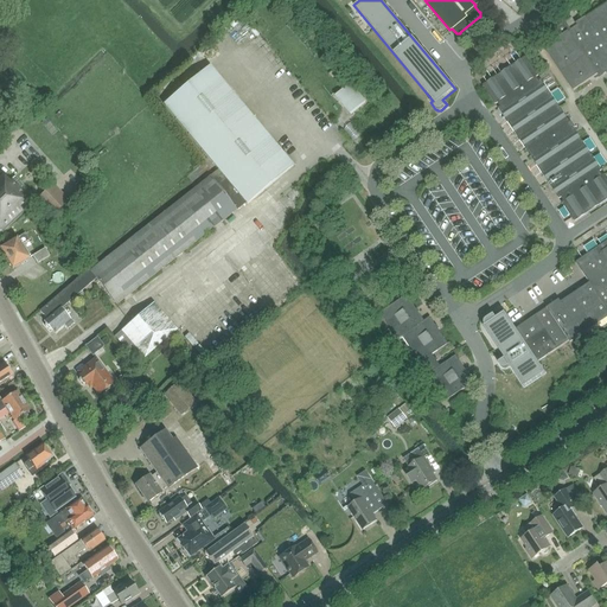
[(581,23),(569,31),(564,24),(553,31),(557,39),(544,49),(574,93),(594,78),(595,81),(606,72),(606,2),(580,21),(581,23)]
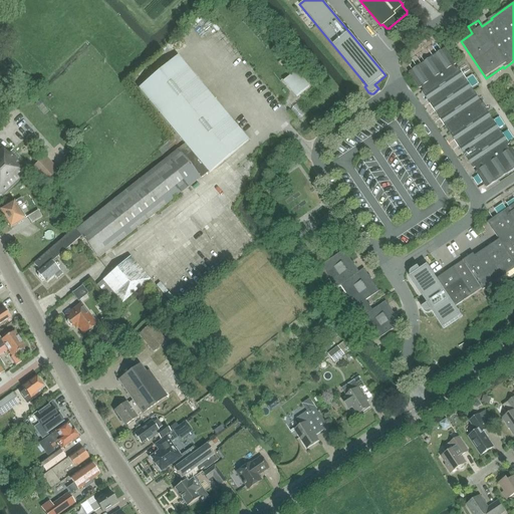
[(409,73),(420,89),(421,88),(423,91),(422,92),(474,169),(476,172),(487,189),(513,170),(513,151),(512,148),(509,150),(507,147),(510,145),(458,68),(455,70),(453,67),(456,65),(445,48),(409,73)]
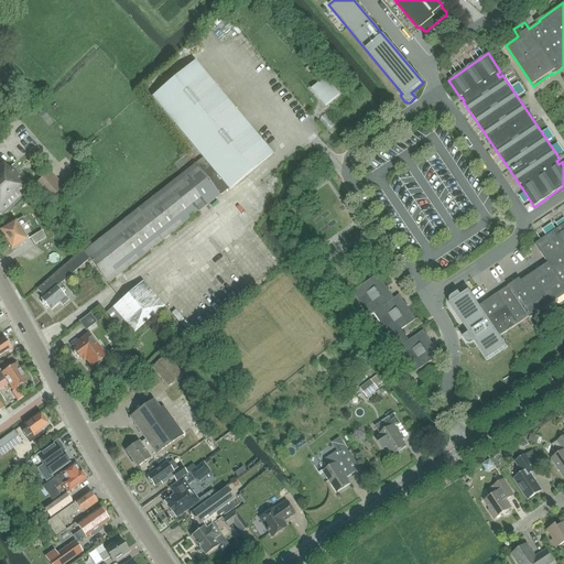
[(271,155),(194,63),(151,98),(228,192),(271,155)]
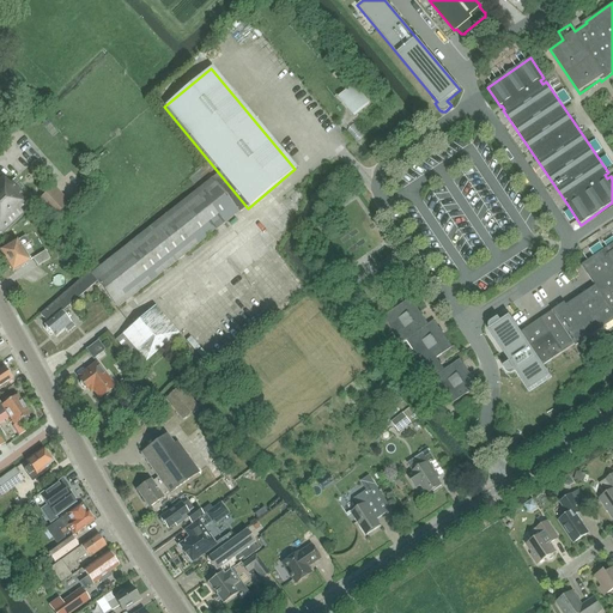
[(296,87),(305,78),(299,71),(290,80),(296,87)]
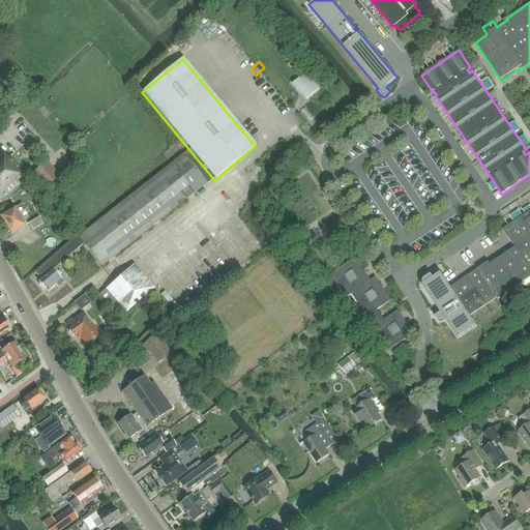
[(293,86),(305,100),(319,90),(305,75),(293,86)]
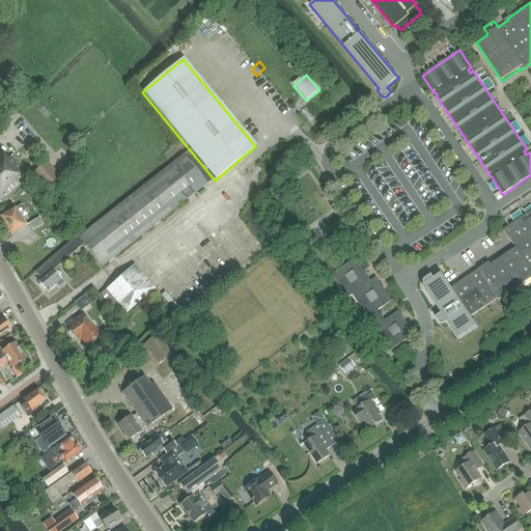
[(78,238),(84,245),(102,268),(213,179),(189,150),(119,204),(79,236),(78,238)]
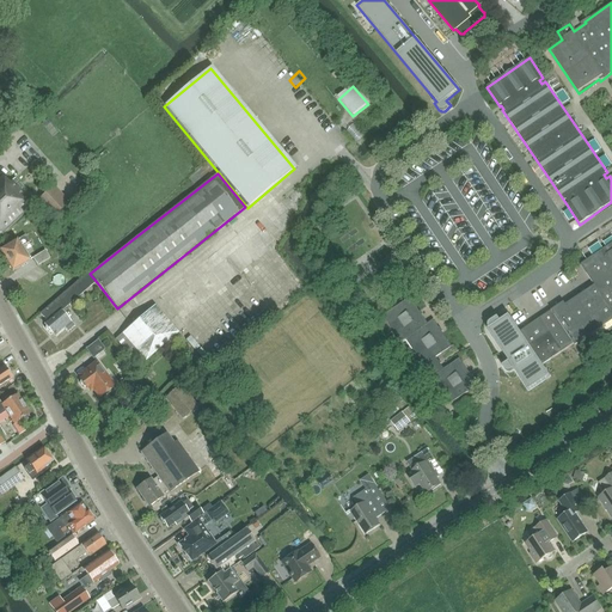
[(34,206),(6,176),(0,181),(0,236),(0,237),(11,227),(34,206)]
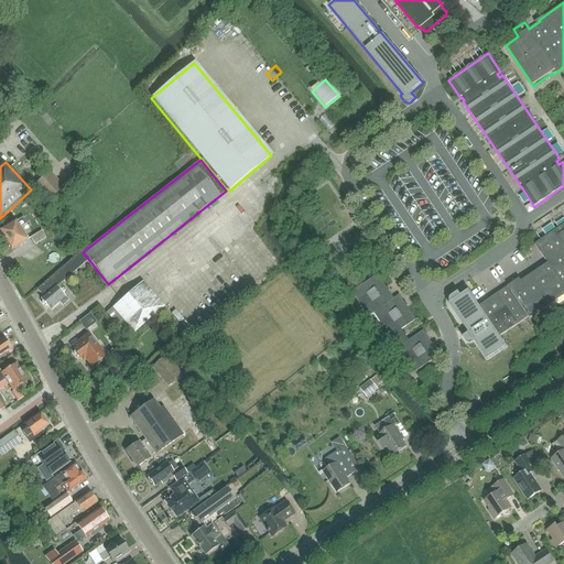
[(33,186),(50,205),(66,190),(50,172),(33,186)]
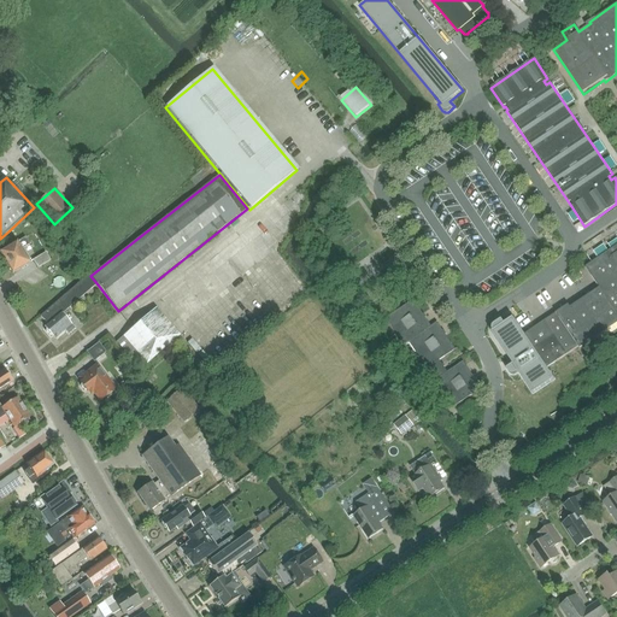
[(0,254),(12,274),(30,263),(22,250),(30,245),(25,238),(17,242),(17,241),(0,251),(0,254)]
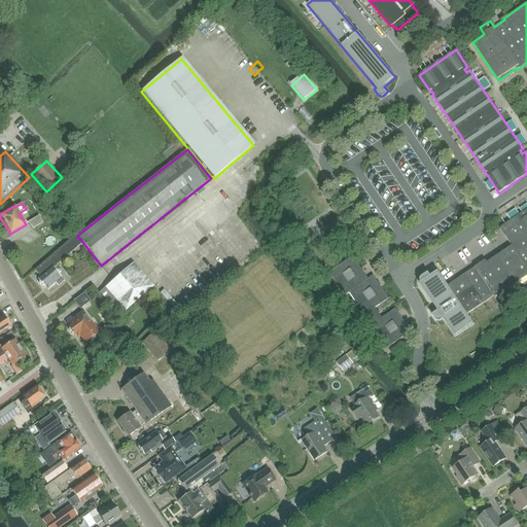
[(476,268),(448,286),(456,300),(466,315),(526,274),(526,210),(500,229),(512,246),(477,270),(476,268)]
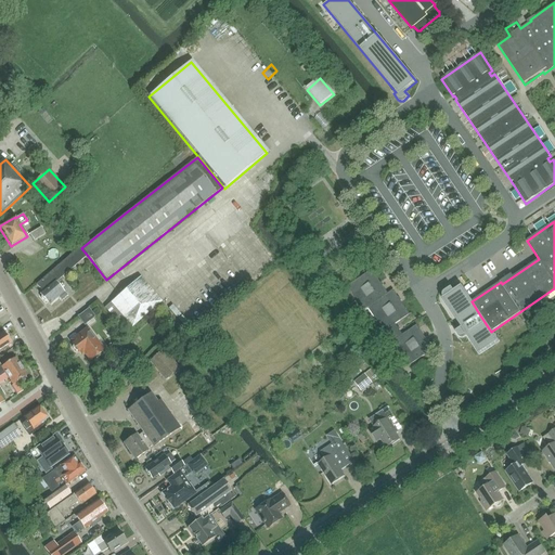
[(41,227),(30,234),(35,241),(46,234),(41,227)]
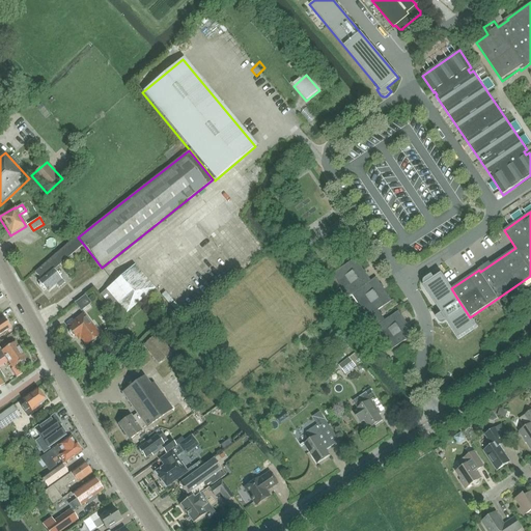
[(53,271),(84,245),(78,238),(79,236),(78,234),(34,273),(40,280),(38,283),(46,290),(47,289),(48,291),(56,285),(59,288),(65,283),(53,271)]
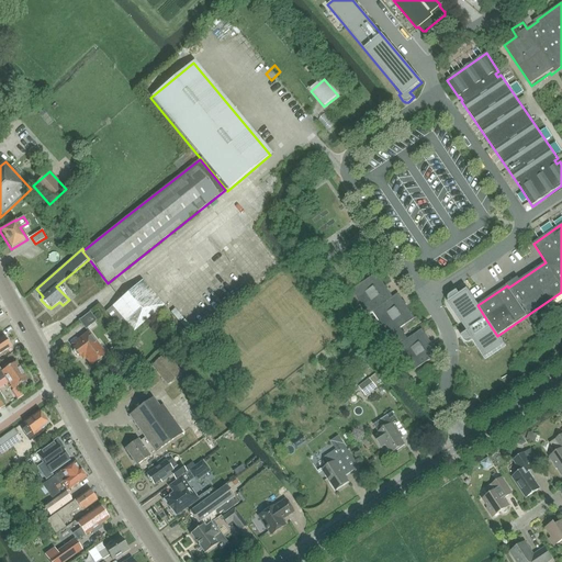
[(393,298),(377,273),(350,291),(367,316),(372,312),(389,336),(396,347),(413,372),(439,355),(423,329),(407,339),(401,328),(415,318),(398,294),(393,298)]
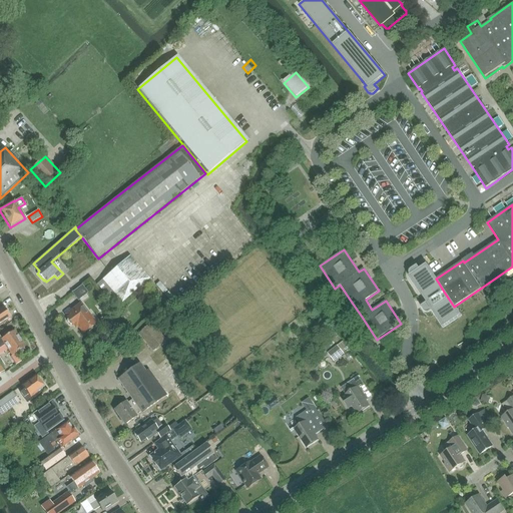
[(129,257),(96,285),(116,308),(144,284),(149,280),(129,257)]
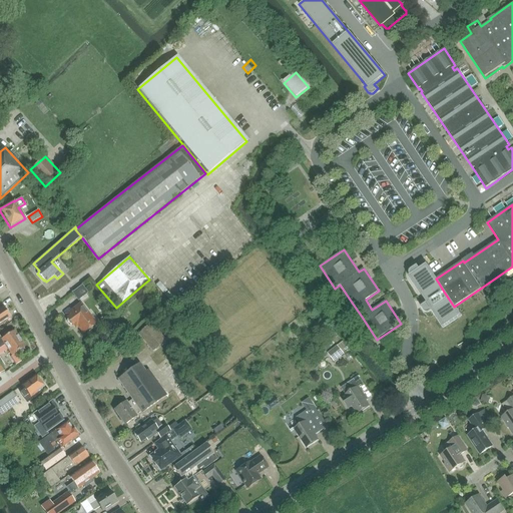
[(443,328),(461,316),(454,307),(444,292),(436,279),(426,265),(419,270),(417,266),(410,271),(409,273),(409,274),(409,275),(410,276),(409,277),(426,304),(421,307),(424,311),(425,312),(427,312),(428,312),(431,310),(443,328)]
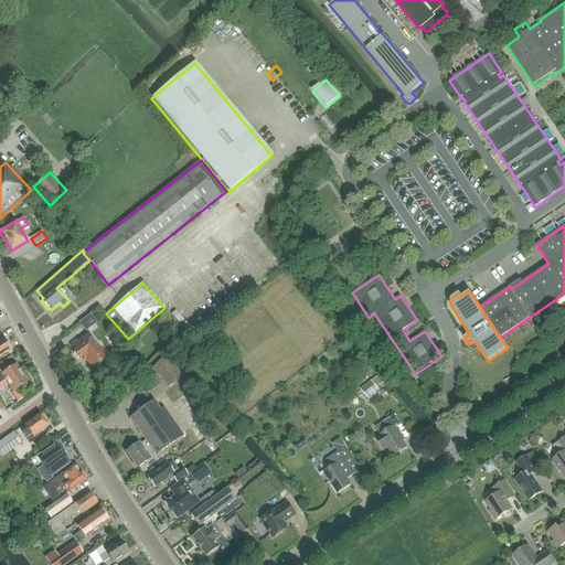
[(85,332),(96,324),(88,316),(78,323),(85,332)]
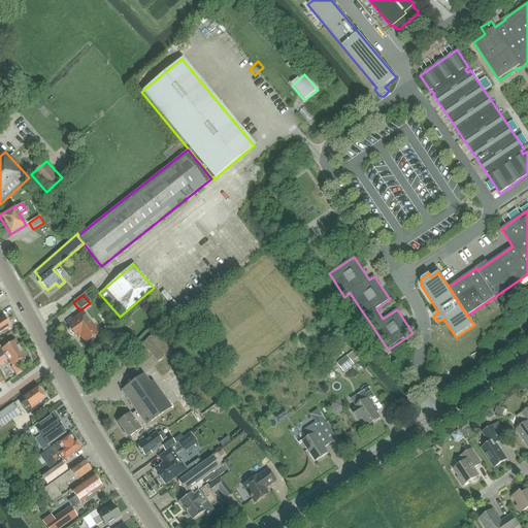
[(86,345),(99,334),(83,312),(66,325),(69,328),(68,329),(74,336),(75,336),(77,339),(79,337),(86,345)]
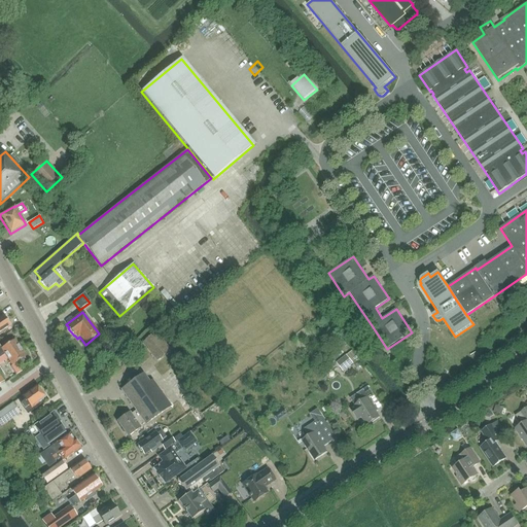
[(0,335),(6,331),(5,330),(11,326),(4,315),(0,317),(0,335)]
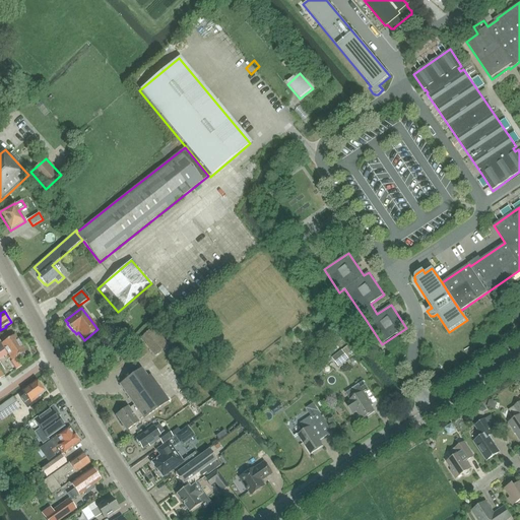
[(155,358),(169,345),(152,327),(139,338),(155,358)]
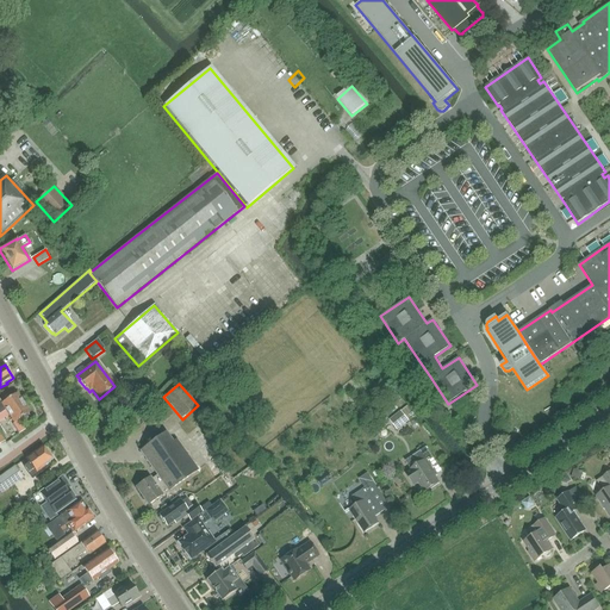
[(0,400),(0,414),(5,411),(13,424),(30,412),(18,393),(1,403),(0,400)]
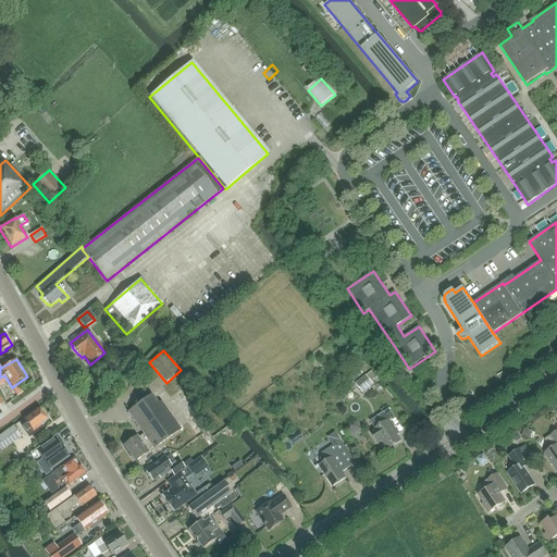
[(366,375),(356,384),(363,393),(373,384),(366,375)]
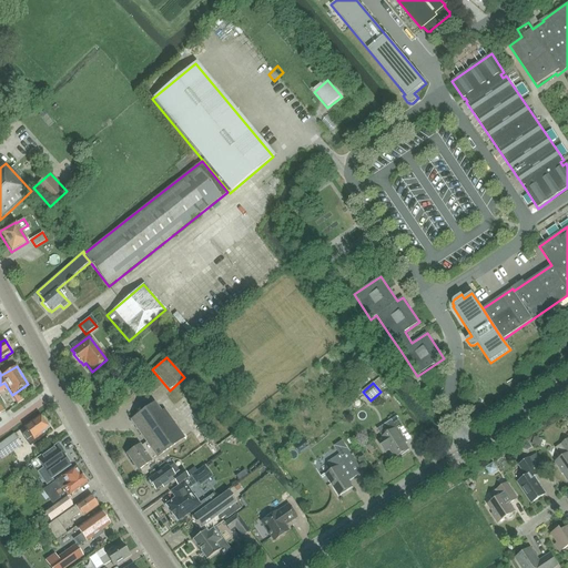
[(13,394),(12,395),(19,404),(23,401),(17,392),(13,394)]
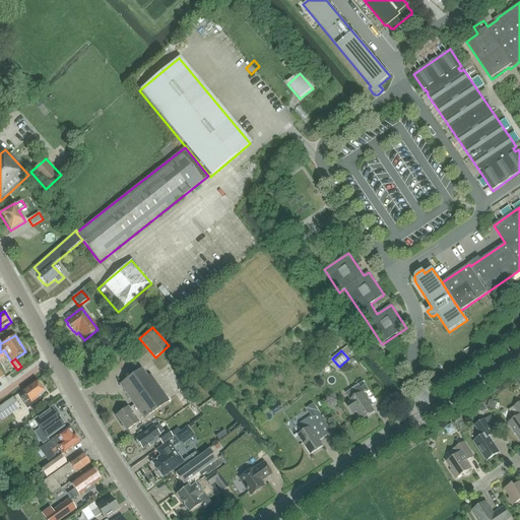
[(142,419),(170,401),(150,374),(147,377),(142,369),(119,384),(134,405),(129,408),(128,406),(115,415),(126,432),(139,423),(139,421),(142,418),(142,419)]
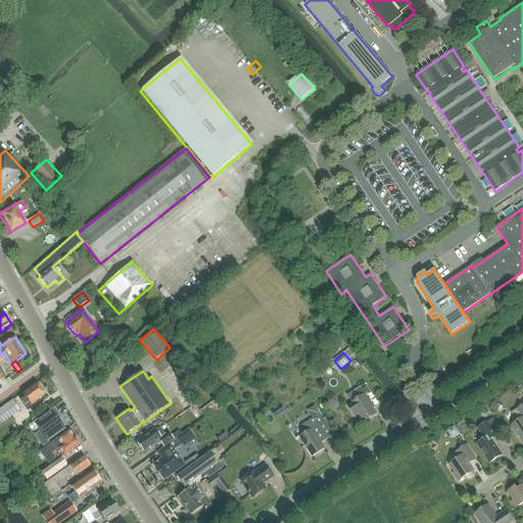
[(40,402),(39,399),(45,395),(36,383),(22,393),(26,397),(20,400),(24,407),(28,412),(40,402)]
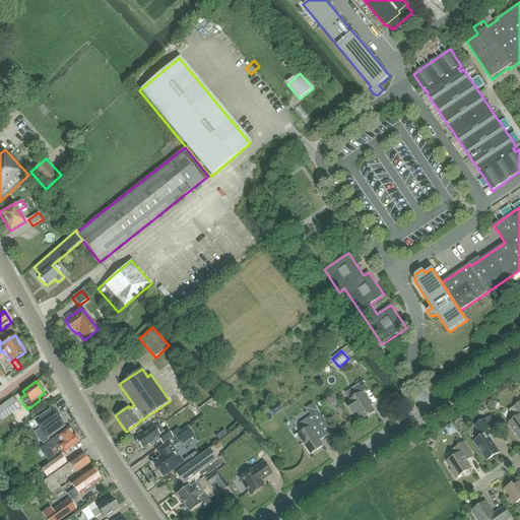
[(350,401),(346,404),(351,411),(355,408),(362,418),(373,410),(371,407),(377,402),(364,382),(351,389),(356,397),(350,400),(350,401)]
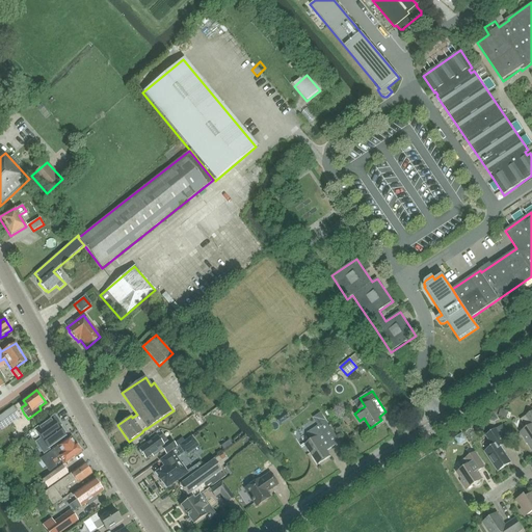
[(14,406),(0,416),(0,431),(21,417),(14,406)]
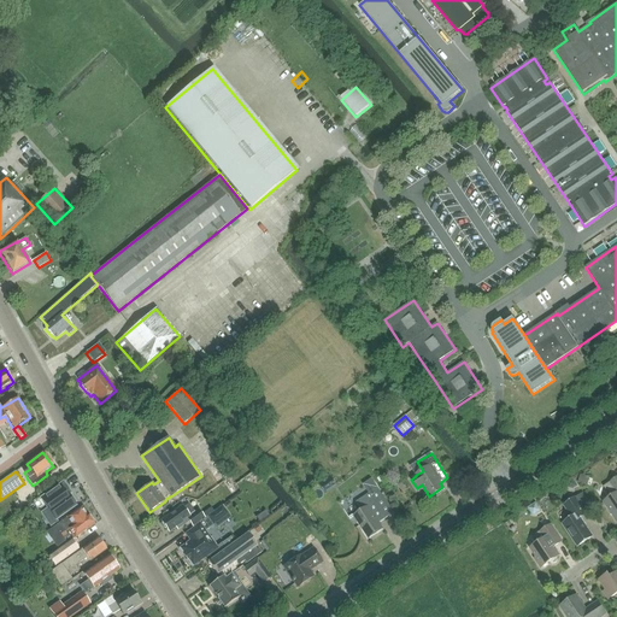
[(616,522),(616,521),(616,477),(604,487),(611,498),(604,503),(616,522)]
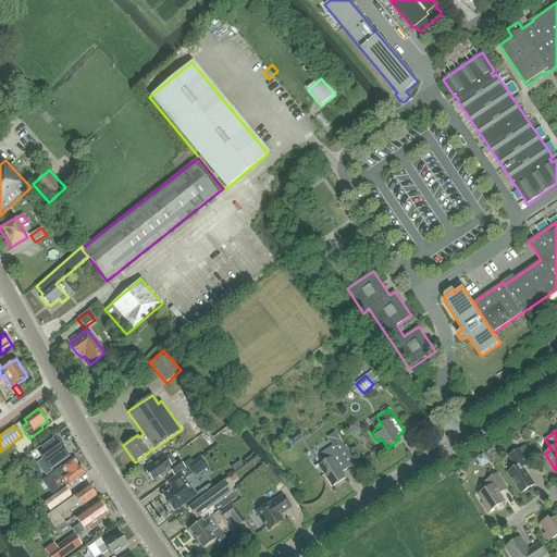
[(288,437),(295,447),(302,442),(296,433),(288,437)]
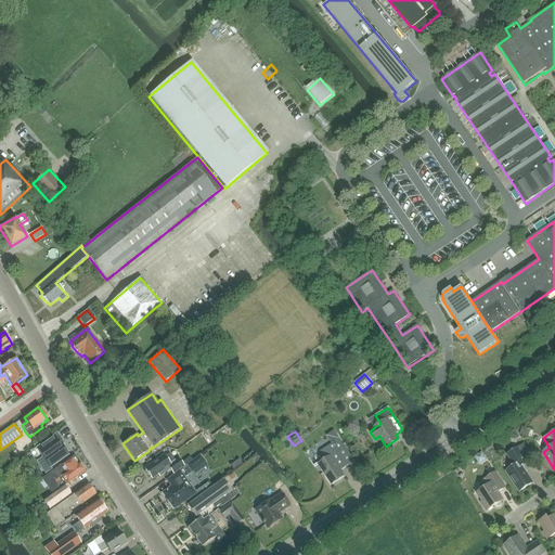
[(334,431),(326,437),(332,444),(320,452),(325,460),(319,464),(332,483),(344,475),(340,472),(355,462),(334,431)]
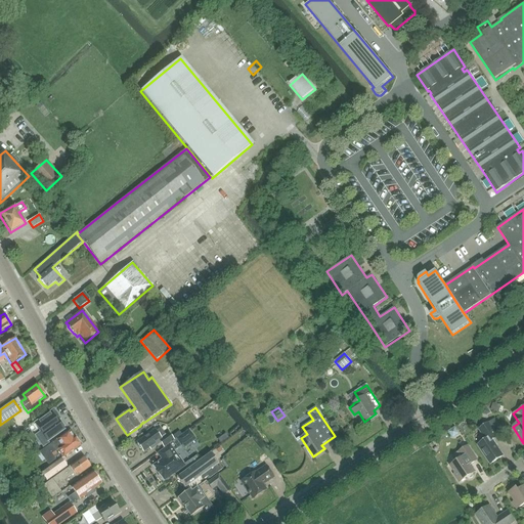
[(57,419),(59,418),(53,409),(34,423),(47,442),(52,438),(64,430),(57,419)]
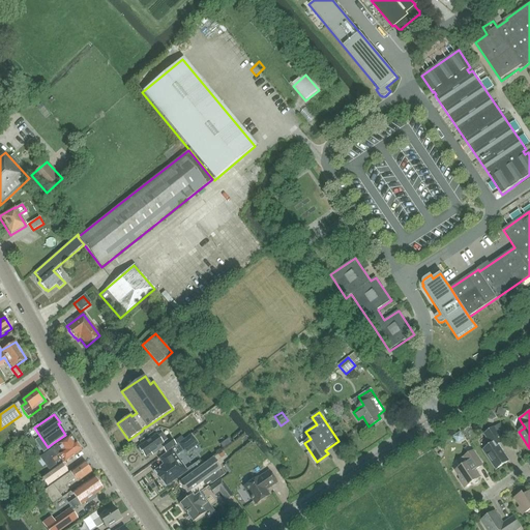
[(496,470),(508,462),(498,446),(504,442),(495,429),(484,435),(492,445),(483,450),(496,470)]
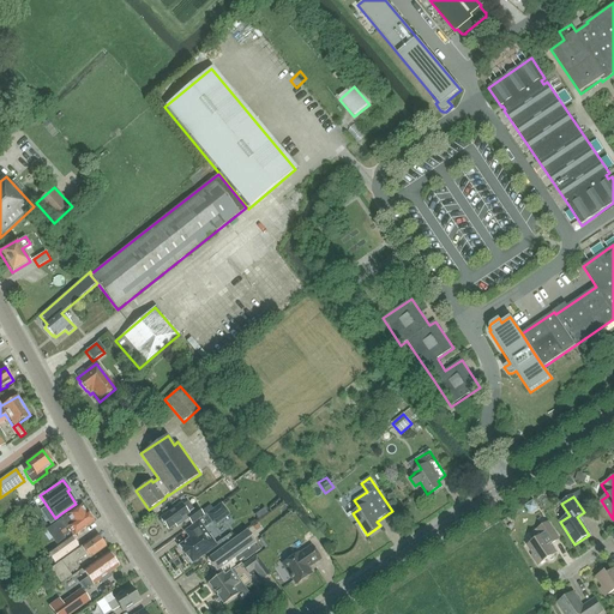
[(174,527),(176,529),(188,521),(192,525),(204,517),(197,506),(193,509),(188,501),(182,505),(181,503),(160,518),(168,530),(174,527)]
